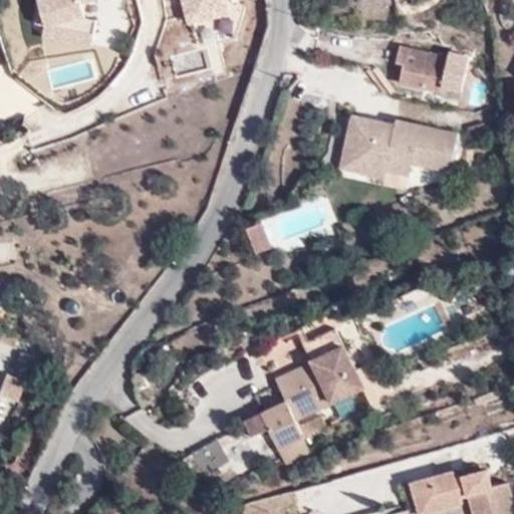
[(92,0),(37,0),(44,26),(40,39),(90,48),(96,19),(84,17),(80,5),(92,0)]
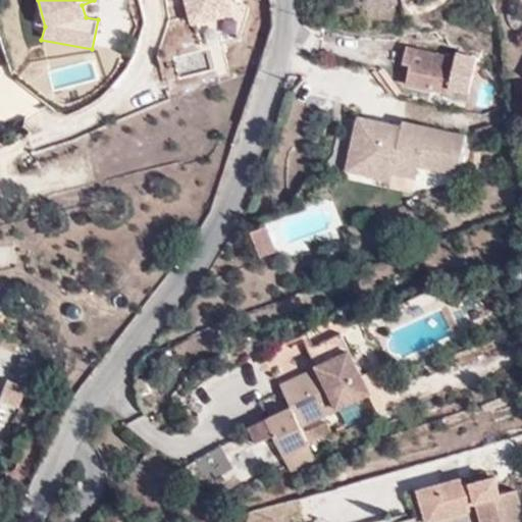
[(232,16),(228,0),(181,0),(189,28),(232,16)]
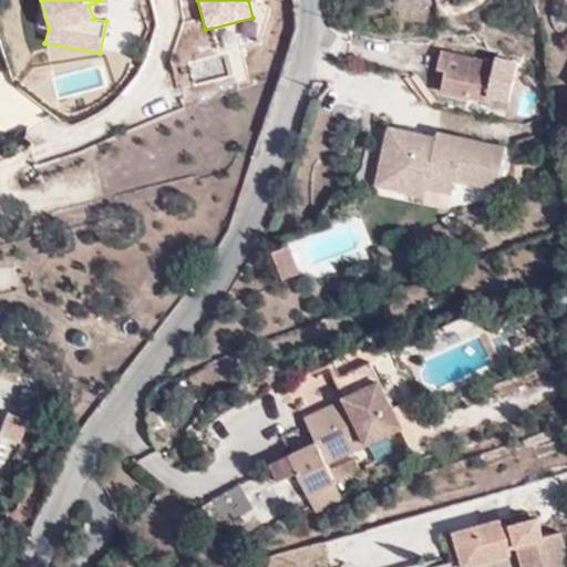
[(494,63),(439,51),(434,71),(443,73),(437,94),(507,110),(518,60),(495,55),(494,63)]
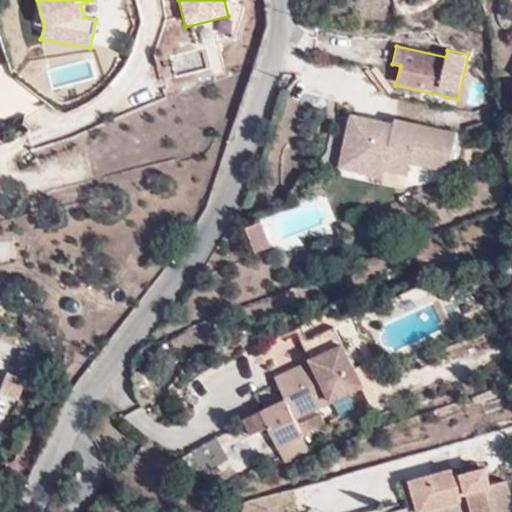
[(392,123),(352,115),(341,165),(384,174),(382,184),(405,189),(410,165),(451,174),(461,130),(394,116),(392,123)]
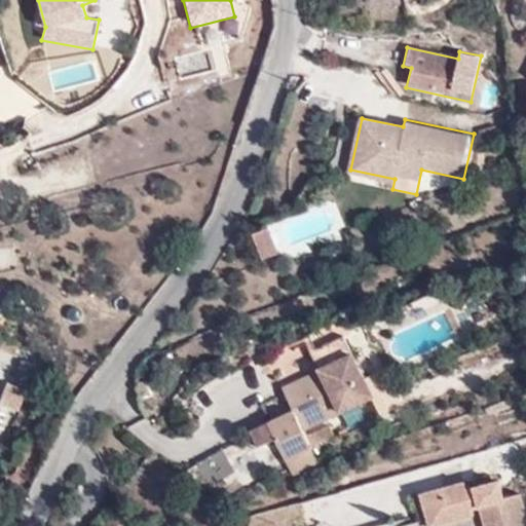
[(502,132),(498,120),(483,126),(487,138),(502,132)]
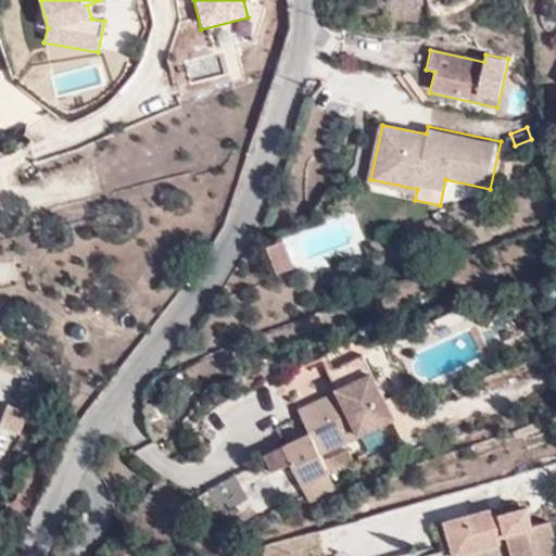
[(267,249),(277,276),(294,270),(283,243),(267,249)]
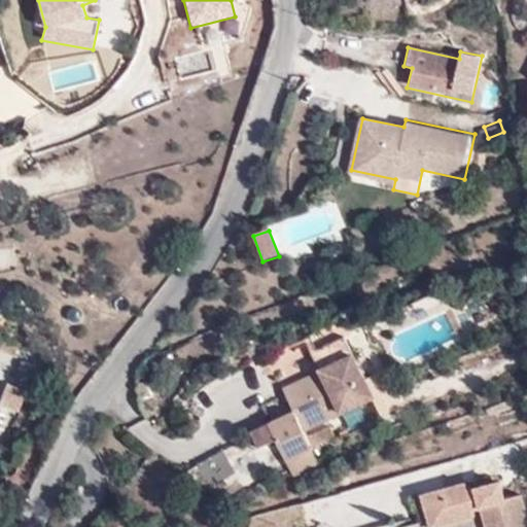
[(286,389),(296,413),(304,429),(370,401),(377,419),(403,408),(389,374),(363,385),(352,360),(286,389)]
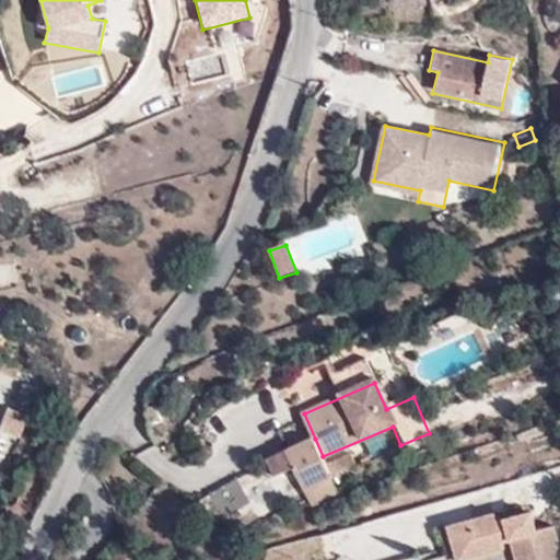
[(323,456),(315,439),(265,459),(272,477),(291,469),(308,512),(341,499),(323,456)]
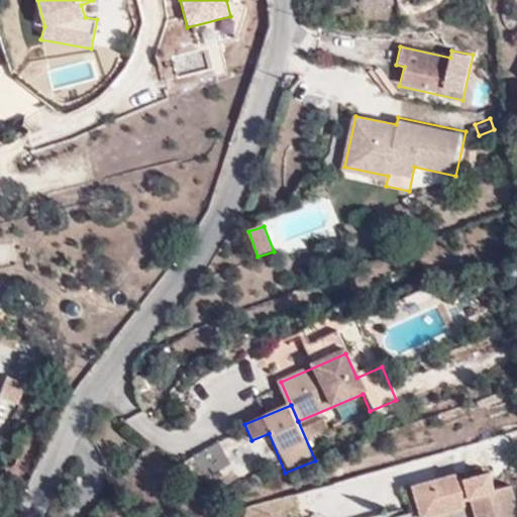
[(232,466),(219,442),(183,462),(195,486),(232,466)]
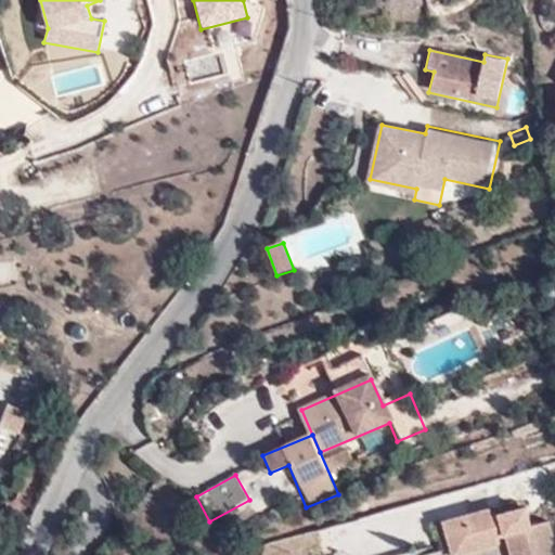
[(452,554),(514,540),(517,554),(537,554),(552,552),(547,536),(554,533),(554,524),(552,511),(541,514),(538,501),(502,510),(500,501),(438,517),(447,554),(452,554)]
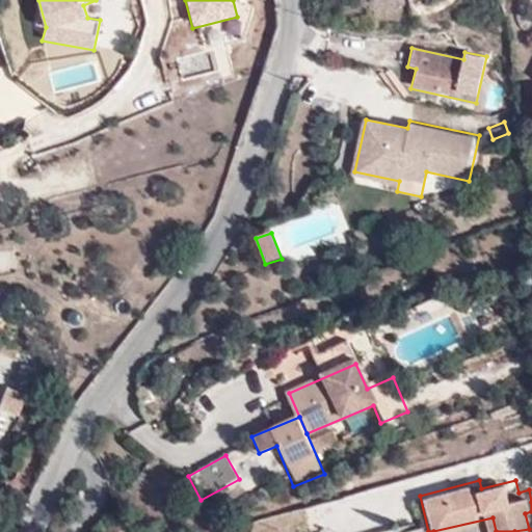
[(495,531),(493,517),(433,531),(495,531)]
